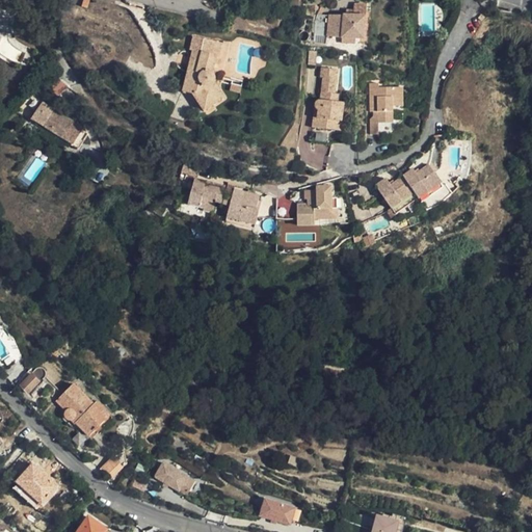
[(352,15),(365,15),(365,4),(352,3),(352,15)]
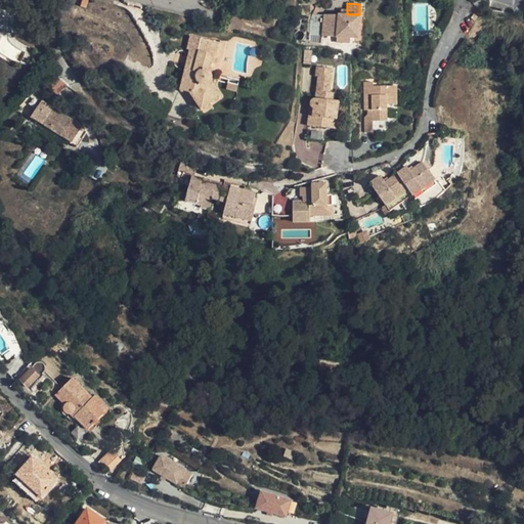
[(359,37),(359,14),(347,14),(323,14),(323,37),(359,37)]
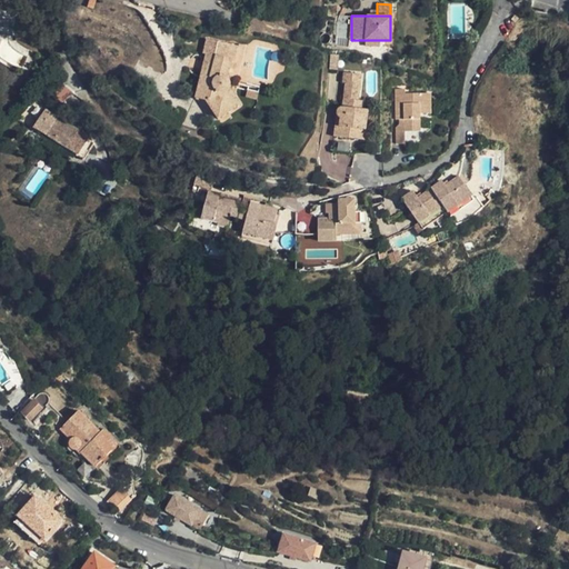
[(227,82),(230,62),(213,59),(216,46),(205,42),(202,58),(205,58),(196,100),(207,102),(220,121),(240,107),(230,92),(230,88),(229,85),(227,82)]
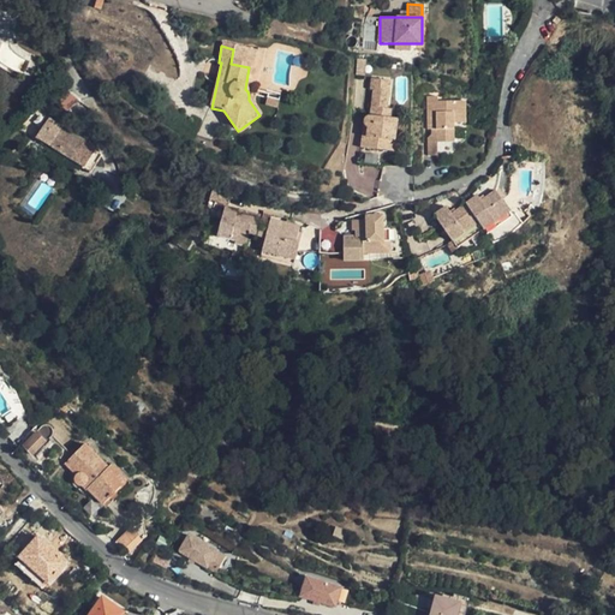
[(231,64),(249,67),(252,54),(233,49),(231,64)]
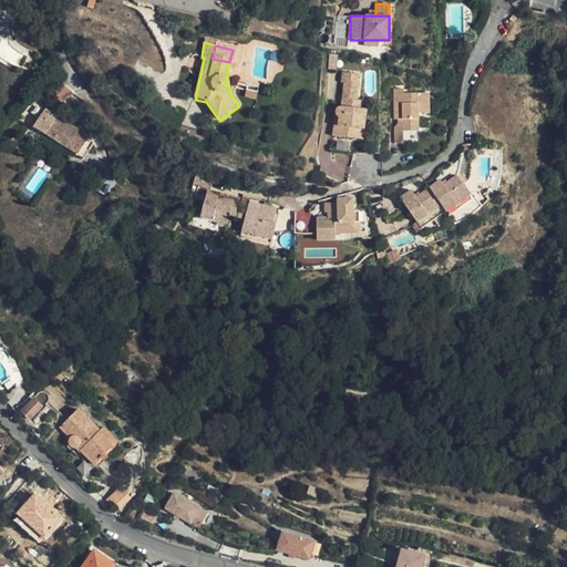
[(364,141),(367,127),(360,126),(362,107),(363,99),(358,98),(359,81),(354,80),(356,70),(343,68),(341,79),(343,79),(341,103),(339,104),(338,107),(339,111),(341,114),(340,124),(336,124),(334,135),(339,136),(339,137),(337,153),(342,154),(350,155),(352,140),(364,141)]
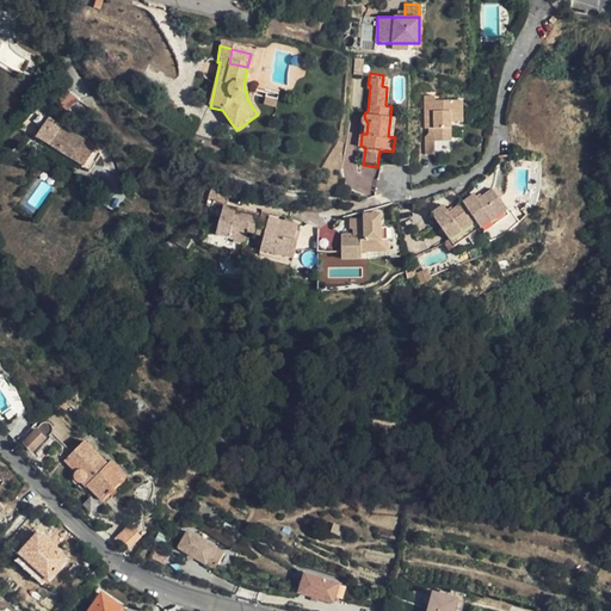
[(437,123),(437,134),(437,137),(454,137),(454,118),(467,118),(466,97),(438,98),(438,93),(426,93),(426,123),(437,123)]
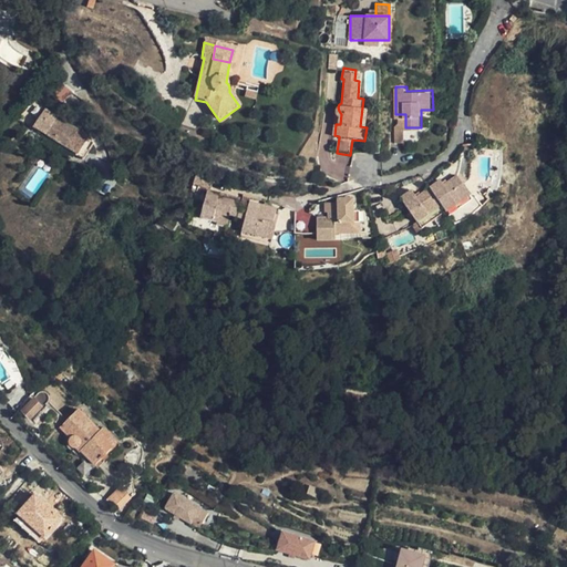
[(360,126),(367,127),(369,109),(362,107),(360,126)]
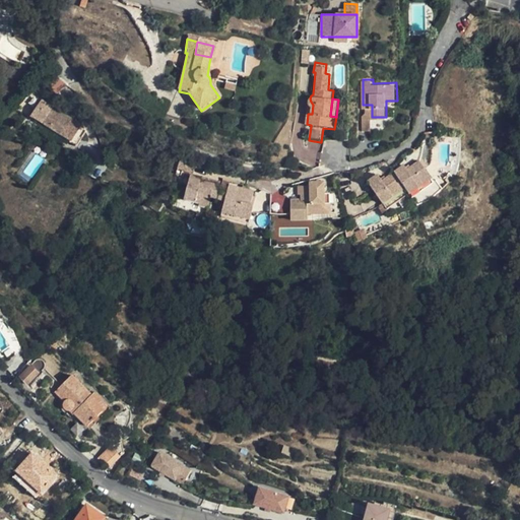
[(61,134),(70,119),(41,100),(31,116),(52,129),(61,134)]
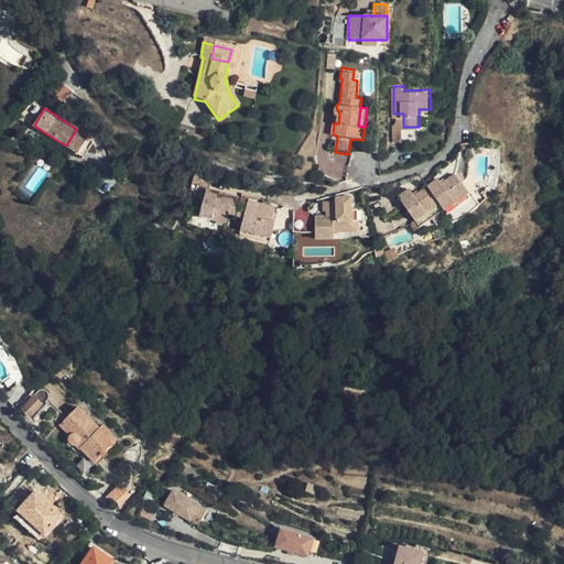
[(403,127),(403,123),(393,125),(393,139),(403,139),(403,127)]
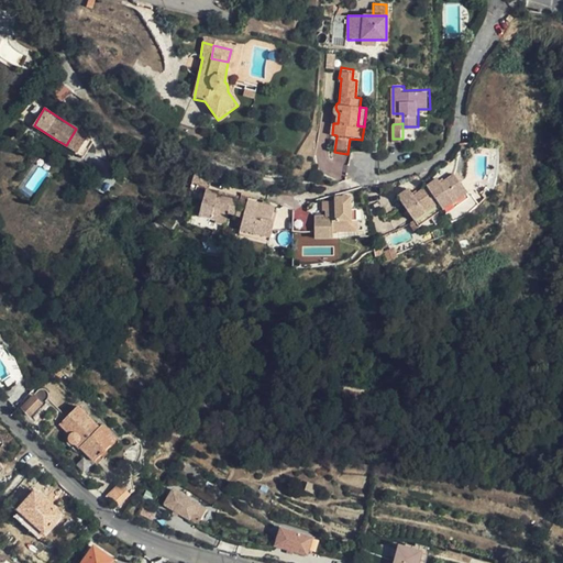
[(453,169),(442,177),(445,180),(441,184),(437,177),(412,195),(408,188),(398,196),(416,219),(439,200),(443,207),(467,188),(453,169)]
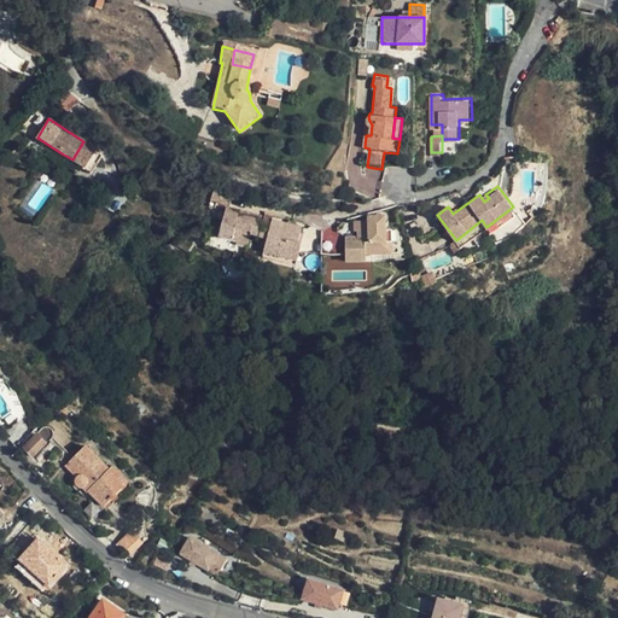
[(222,205),(213,234),(226,238),(225,242),(243,246),(246,234),(263,239),(261,255),(293,261),(298,235),(295,234),(296,226),(266,221),(234,211),(234,209),(222,205)]
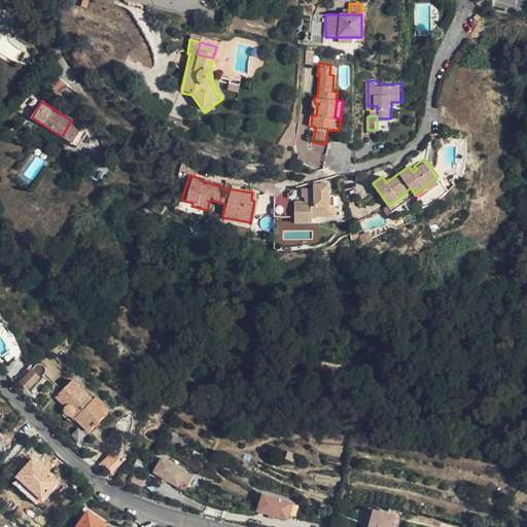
[(323,206),(322,181),(306,181),(306,185),(294,186),(294,199),(289,199),(289,217),(307,218),(306,206),(323,206)]
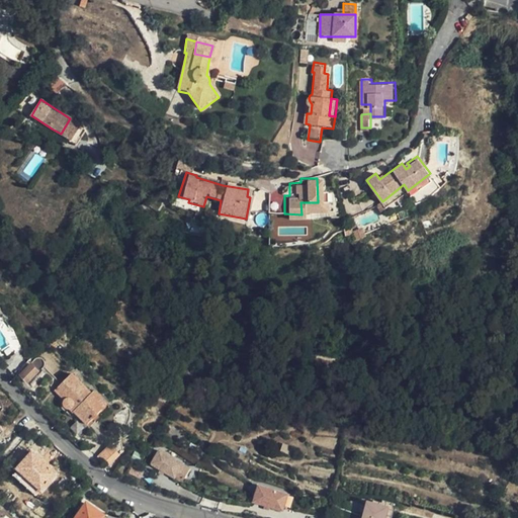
[(404,184),(382,201),(386,206),(408,190),(404,184)]
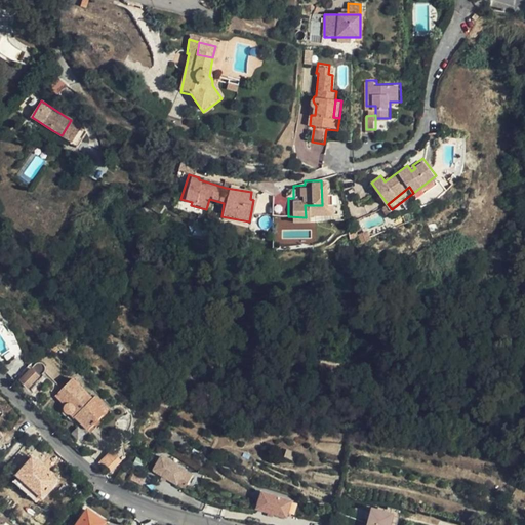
[(39,375),(35,370),(32,367),(21,379),(28,387),(39,375)]
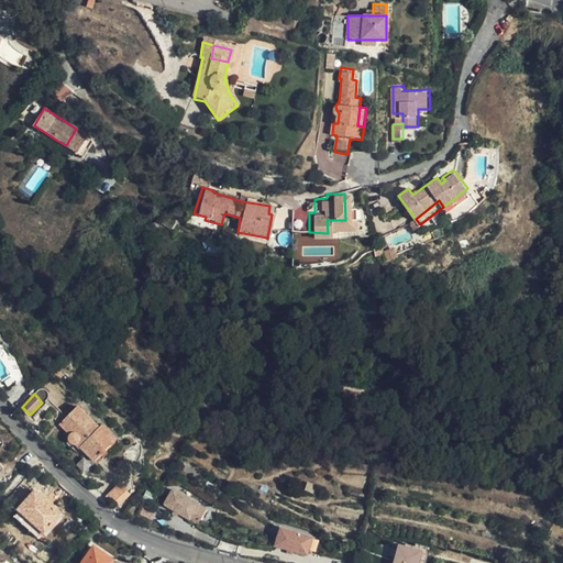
[(110,444),(95,431),(74,409),(56,428),(65,438),(64,440),(63,444),(65,446),(68,448),(72,448),(75,444),(79,448),(78,450),(92,463),(97,457),(110,444)]
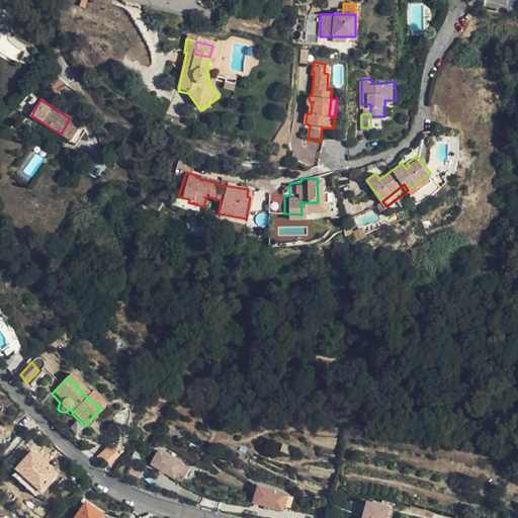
[(92,393),(87,397),(101,409),(105,405),(92,393)]
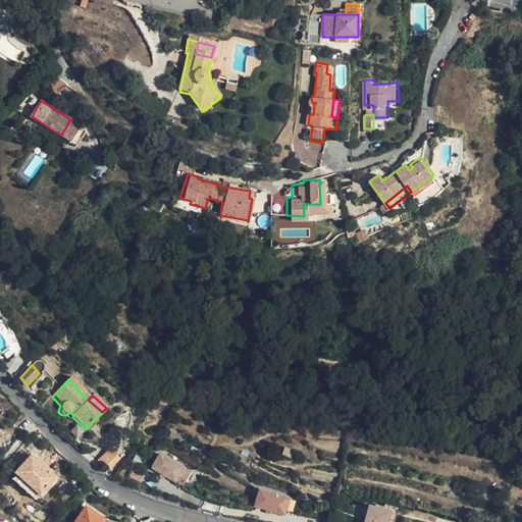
[(90,424),(86,429),(88,431),(108,411),(106,408),(102,412),(90,424)]
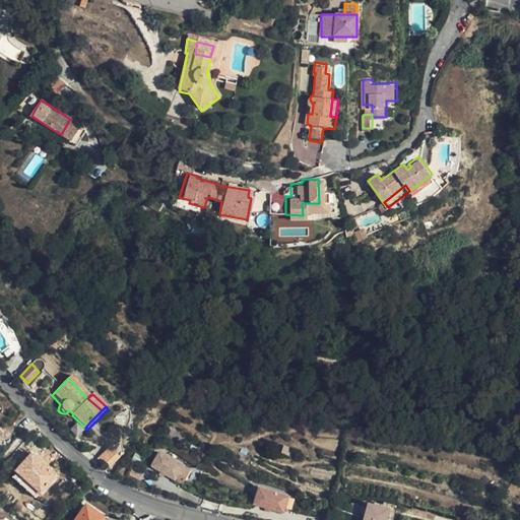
[(193,467),(163,449),(153,463),(184,482),(193,467)]
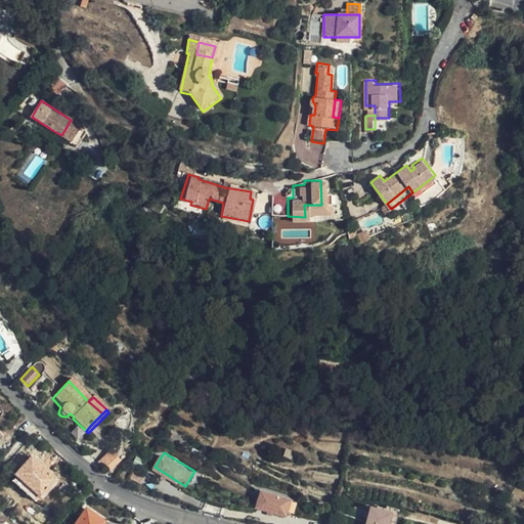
[(106,472),(118,462),(113,454),(100,466),(106,472)]
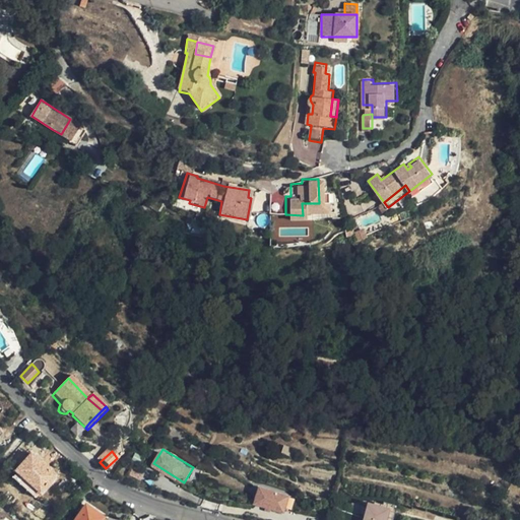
[(59,475),(34,453),(18,470),(44,493),(59,475)]
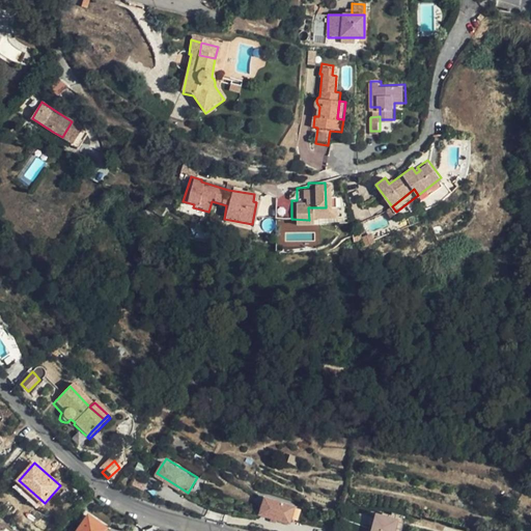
[(297,506),(266,497),(260,514),(291,524),(297,506)]
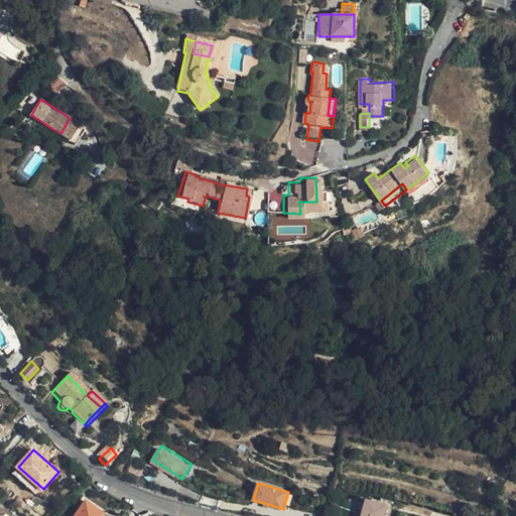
[(385,507),(381,515),(389,515),(394,502),(378,497),(376,504),(385,507)]
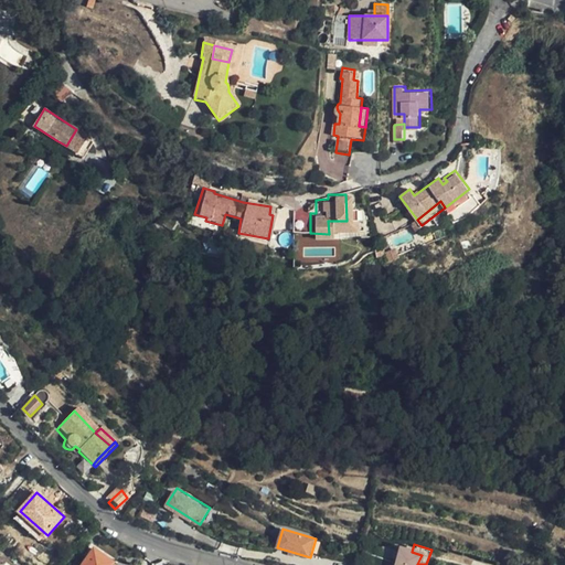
[(113,564),(115,562),(95,548),(83,564),(113,564)]
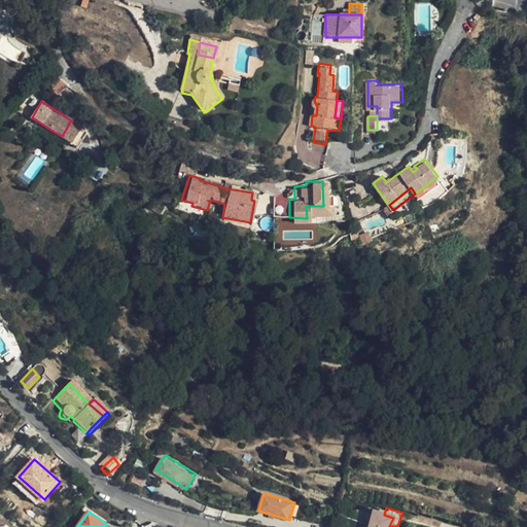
[(367,526),(389,526),(393,518),(384,515),(373,512),(367,526)]
